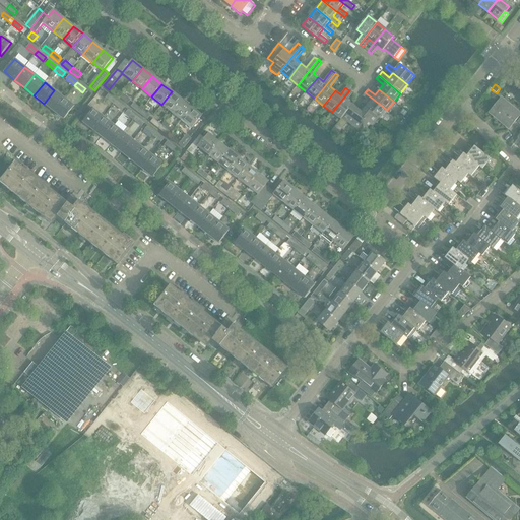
[(44,104),(54,112),(64,99),(54,90),(44,104)]
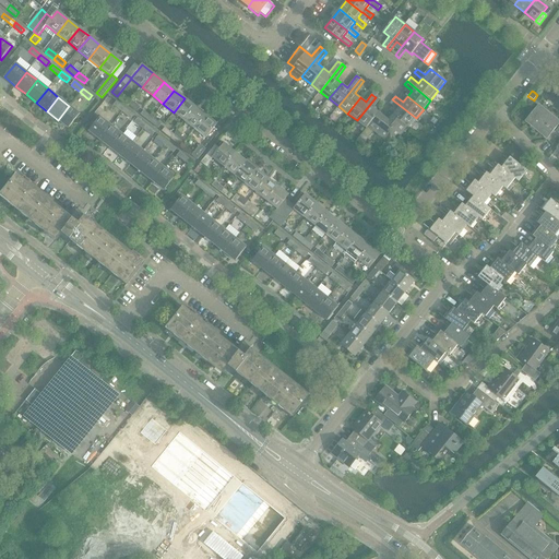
[(376,97),(357,120),(367,128),(367,127),(379,113),(372,108),(379,100),(376,97)]
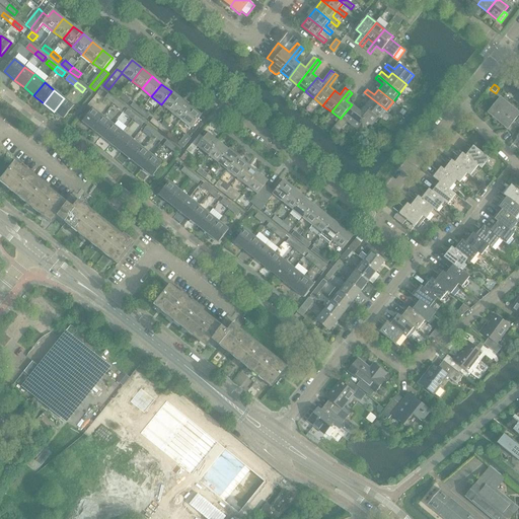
[(161,104),(171,113),(181,99),(171,91),(161,104)]
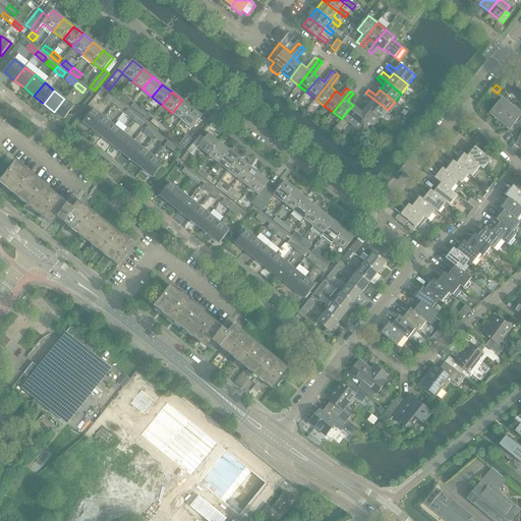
[(82,93),(74,102),(79,106),(87,96),(82,93)]
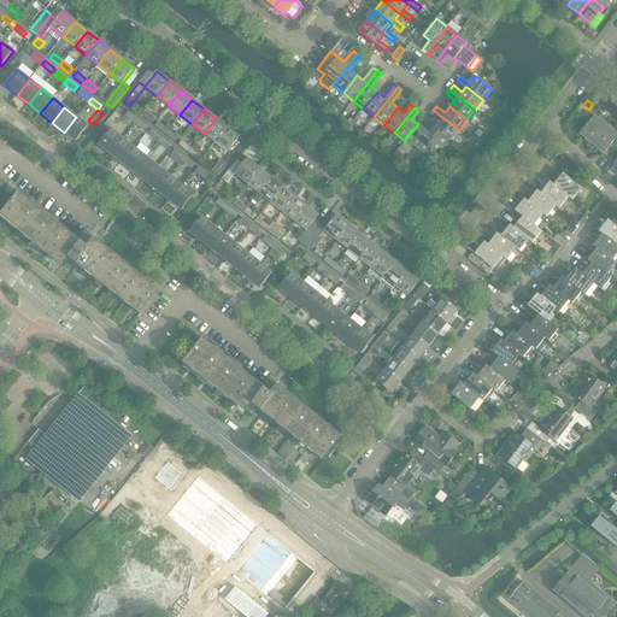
[(439,121),(434,127),(450,140),(448,140),(451,141),(459,130),(433,110),(429,115),(439,121)]
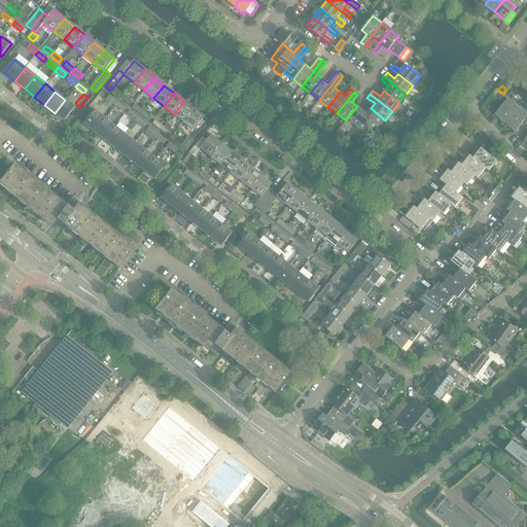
[(106,99),(114,106),(117,102),(109,95),(106,99)]
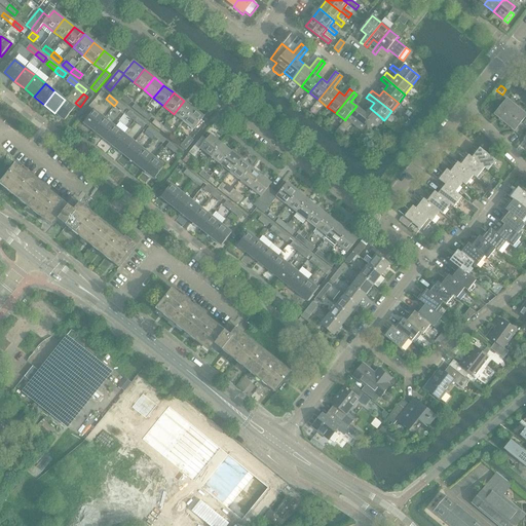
[(123,95),(120,99),(128,106),(133,102),(123,95)]
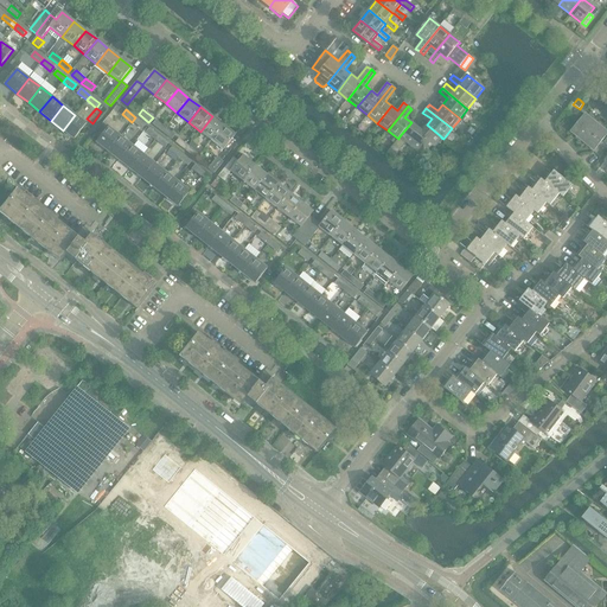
[(87,125),(75,115),(63,131),(75,140),(87,125)]
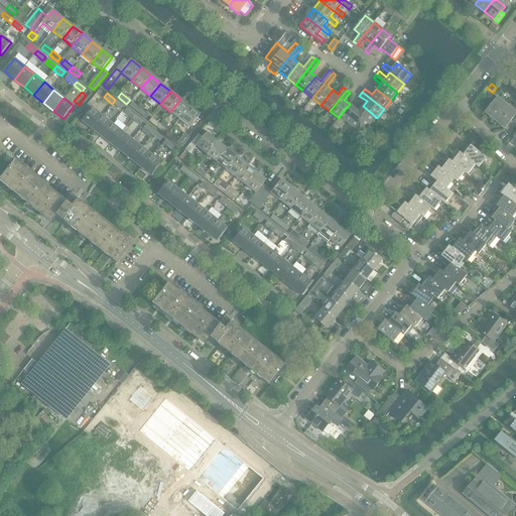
[(504,128),(515,113),(497,98),(485,112),(504,128)]
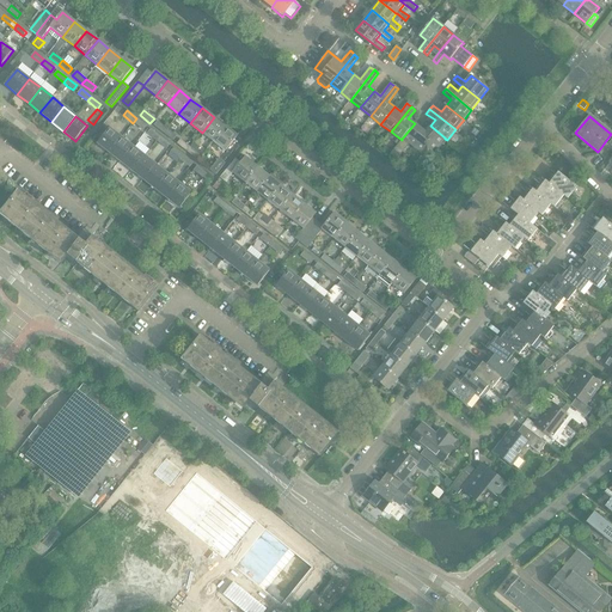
[(202,133),(213,141),(225,127),(214,117),(202,133)]
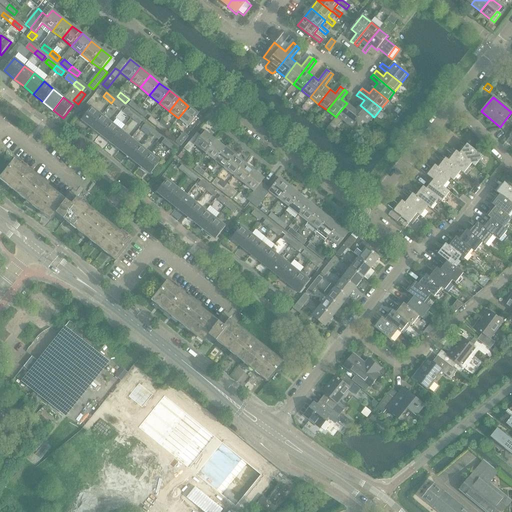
[(122,105),(114,99),(111,103),(119,109),(122,105)]
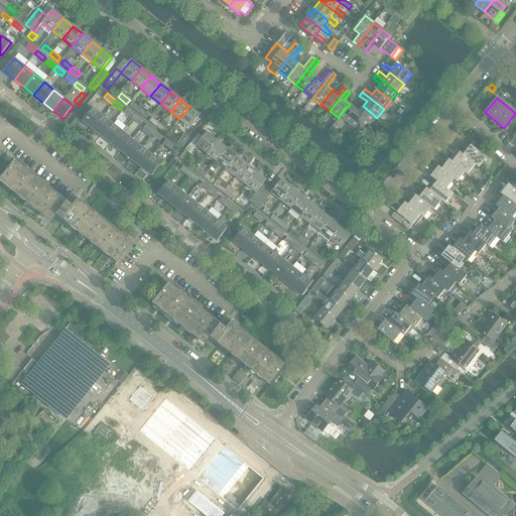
[(130,106),(137,112),(141,108),(133,102),(130,106)]
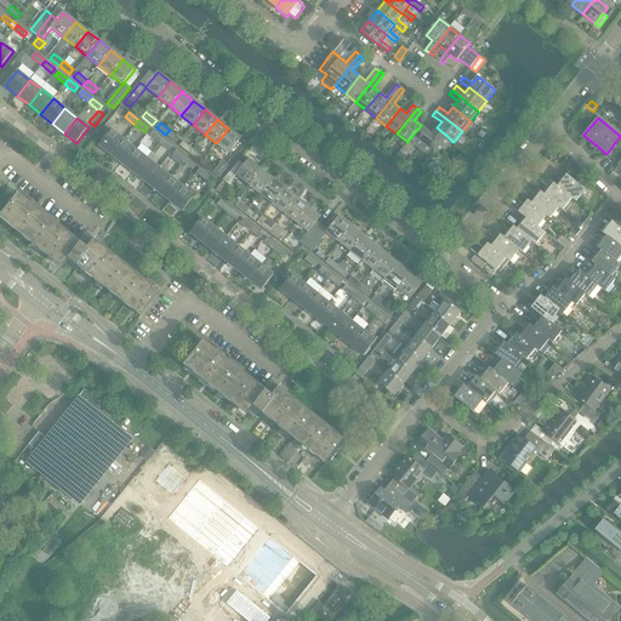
[(432,134),(421,125),(408,141),(427,157),(442,154),(451,141),(453,141),(437,127),(432,134)]
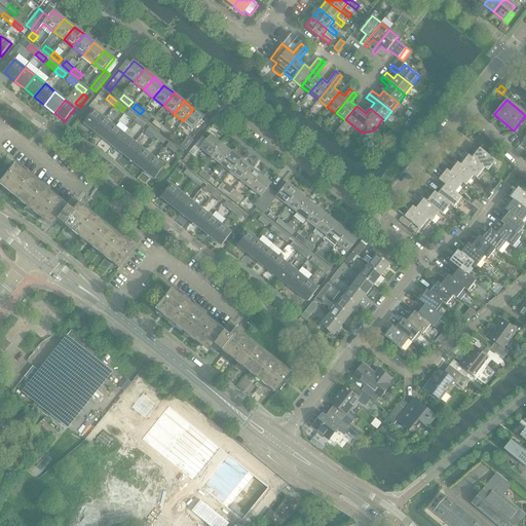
[(203,117),(193,109),(183,121),(193,129),(203,117)]
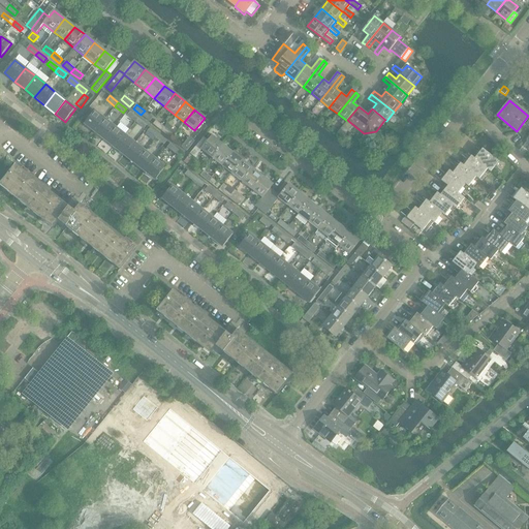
[(84,124),(94,132),(105,119),(95,111),(84,124)]
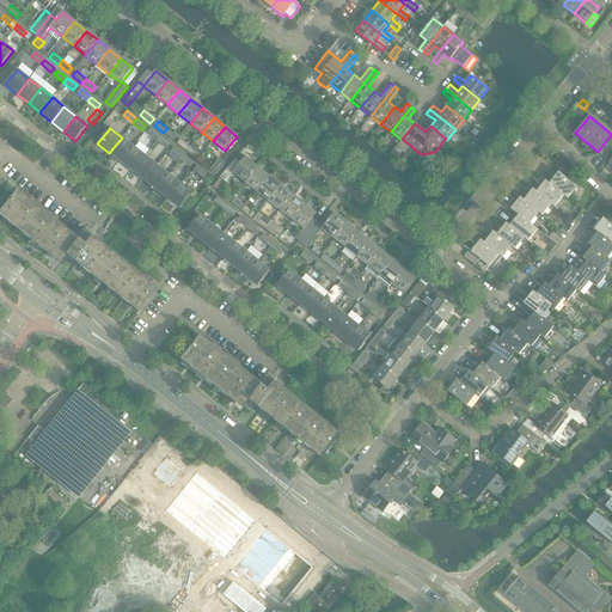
[(177,136),(167,128),(163,133),(173,141),(177,136)]
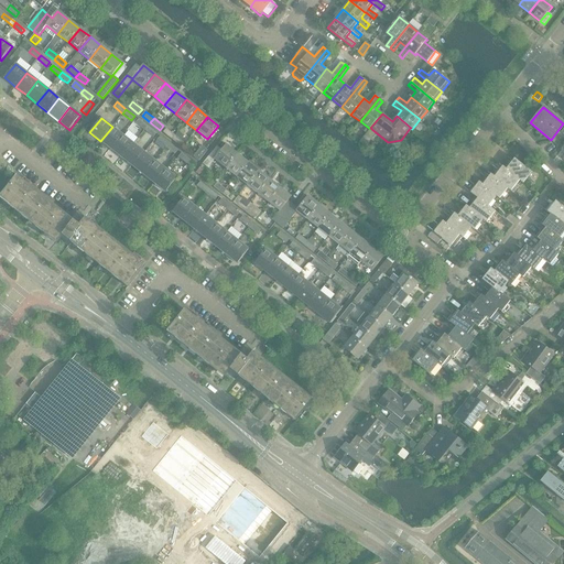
[(136,123),(144,130),(148,127),(139,119),(136,123)]
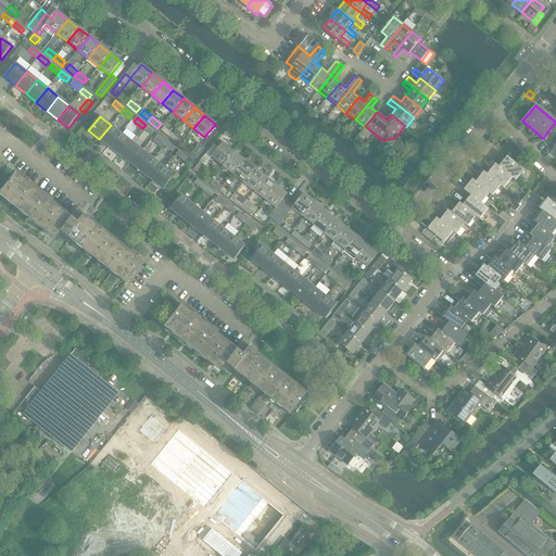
[(99,139),(110,148),(121,134),(111,125),(99,139)]
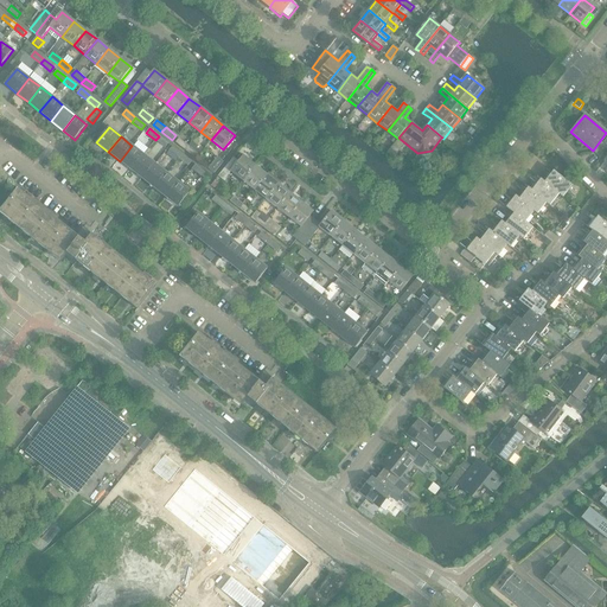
[(168,144),(159,136),(155,140),(165,148),(168,144)]
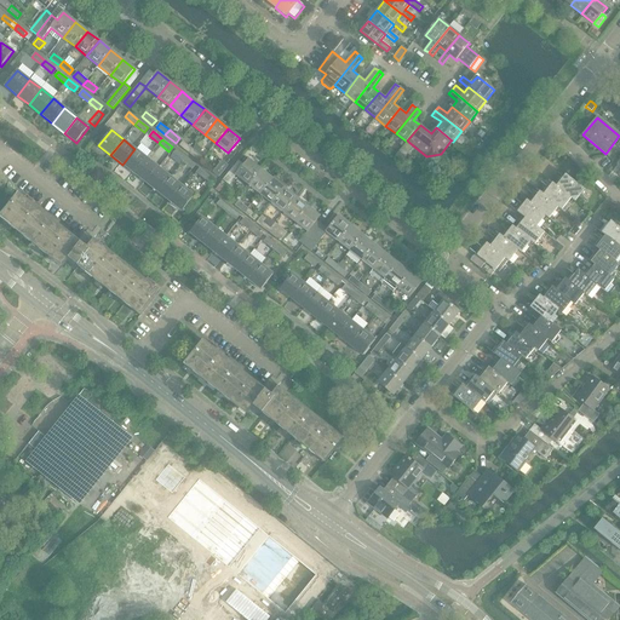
[(179,145),(189,154),(193,149),(183,141),(179,145)]
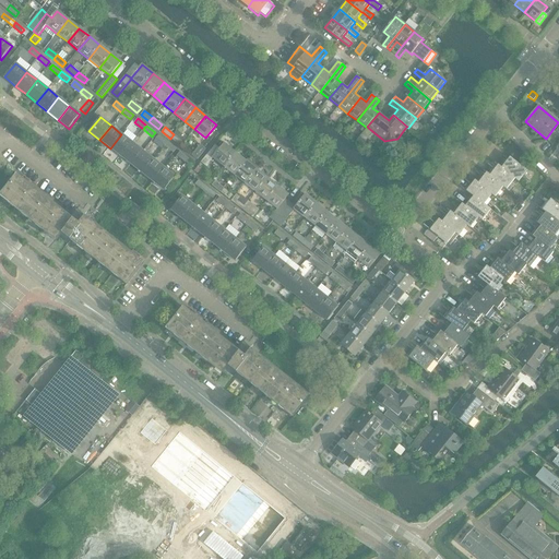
[(121,156),(132,143),(135,139),(130,134),(127,139),(121,134),(110,149),(121,156)]
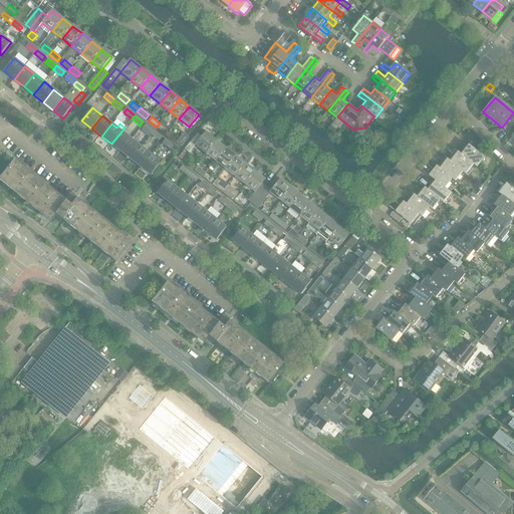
[(143,127),(152,135),(155,131),(146,123),(143,127)]
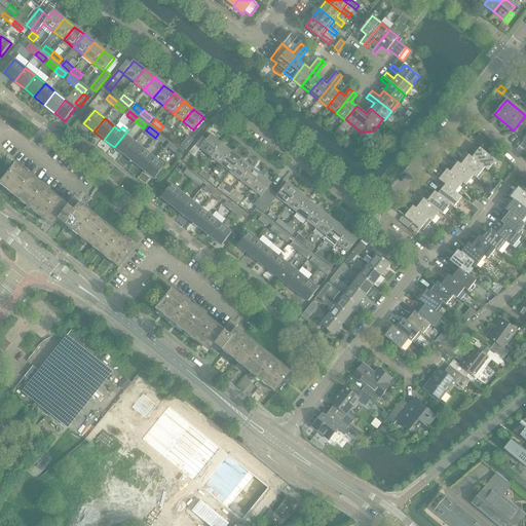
[(173,133),(163,126),(160,130),(168,138),(173,133)]
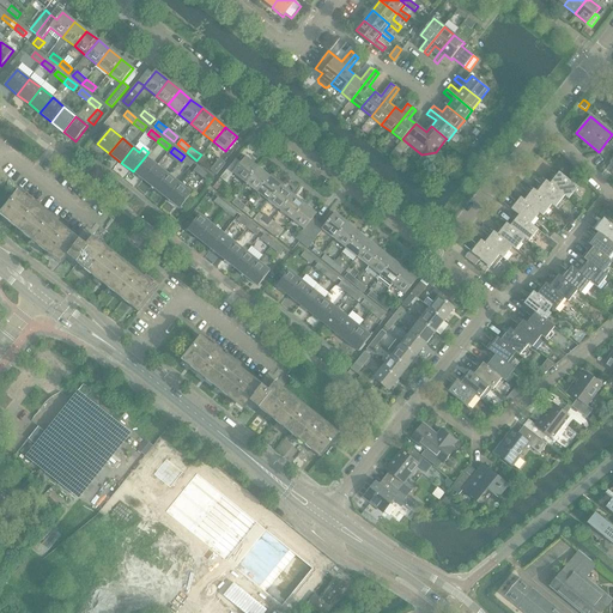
[(395,151),(392,155),(398,161),(401,156),(395,151)]
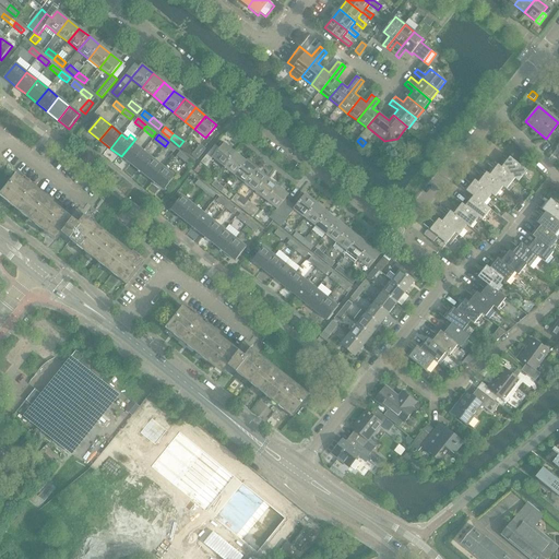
[(177,150),(168,142),(165,146),(174,153),(177,150)]
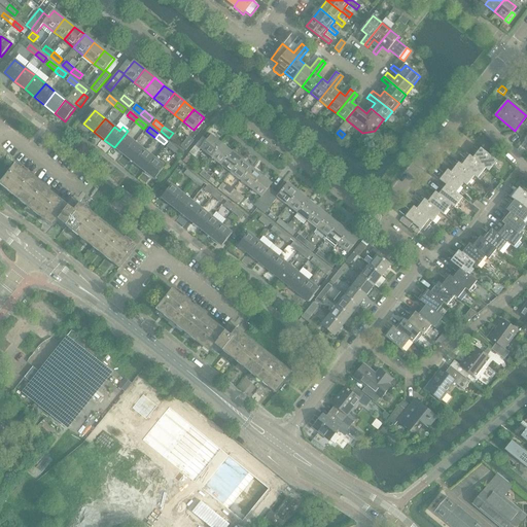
[(114,147),(125,155),(135,142),(125,135),(114,147)]
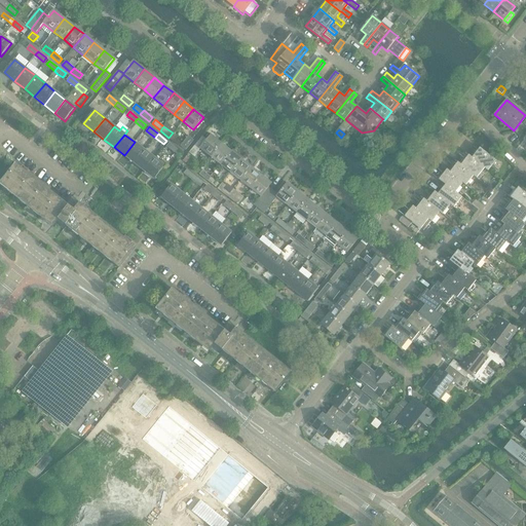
[(186,150),(193,141),(188,136),(180,146),(186,150)]
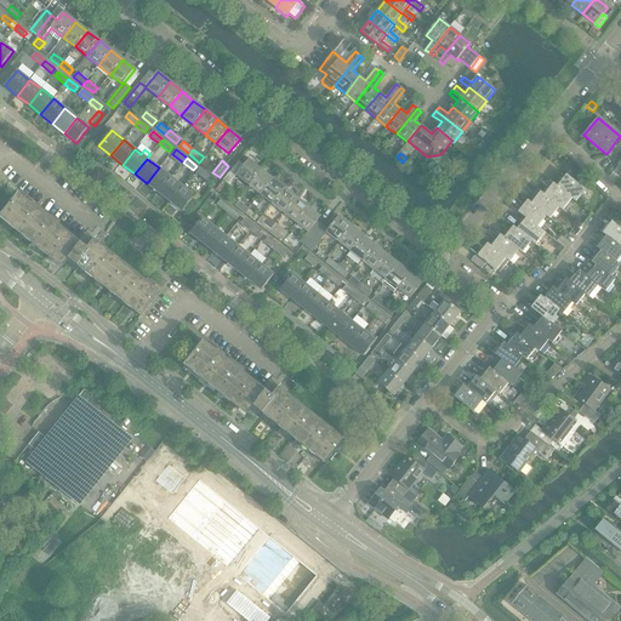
[(237,176),(249,186),(261,170),(249,160),(244,166),(238,161),(223,181),(229,186),(237,176)]
